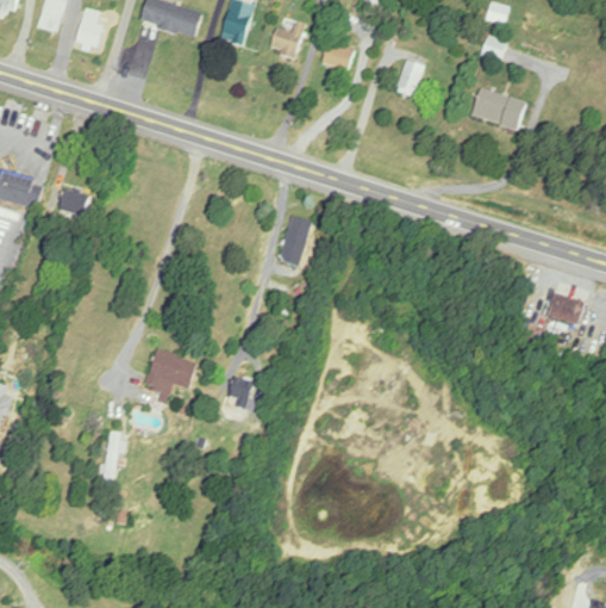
[(0,7),(12,11),(14,0),(0,0),(0,7)]
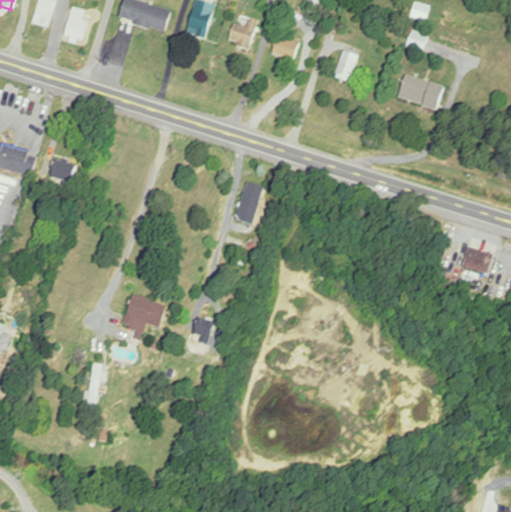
[(37,0),(31,21),(47,26),(54,0),(37,0)]
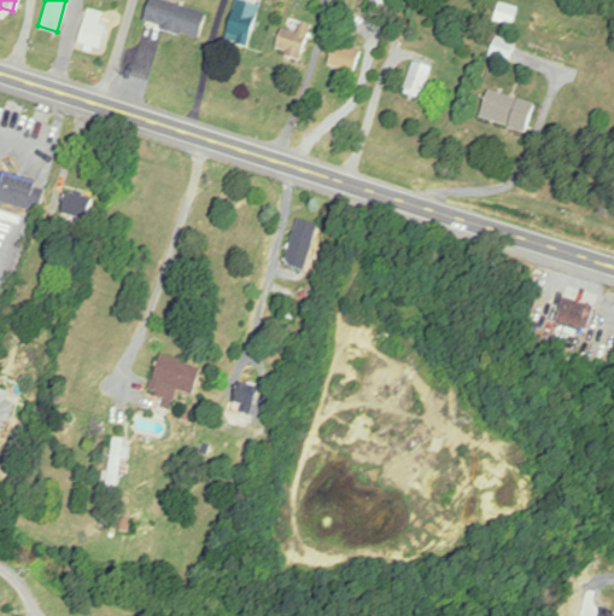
[(199,38),(205,10),(165,0),(148,0),(142,23),(199,38)]
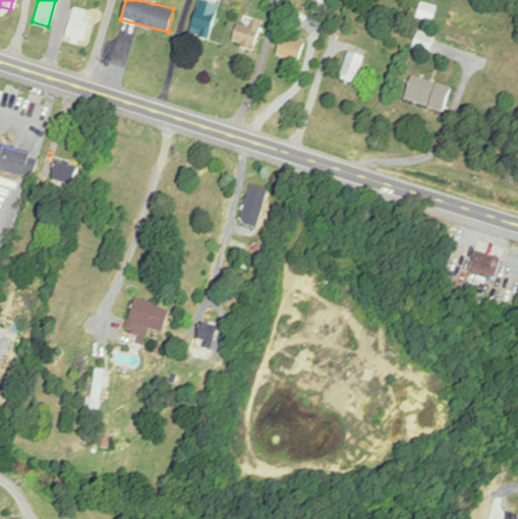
[(219,4),(206,0),(197,0),(187,35),(208,41),(219,4)]
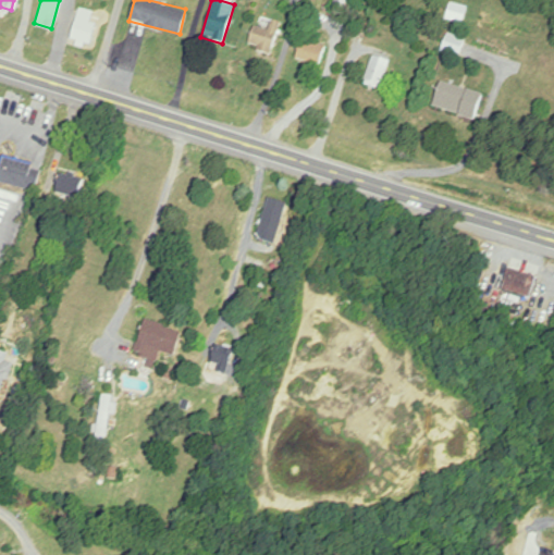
[(446,17),(462,22),(466,5),(450,1),(446,17)]
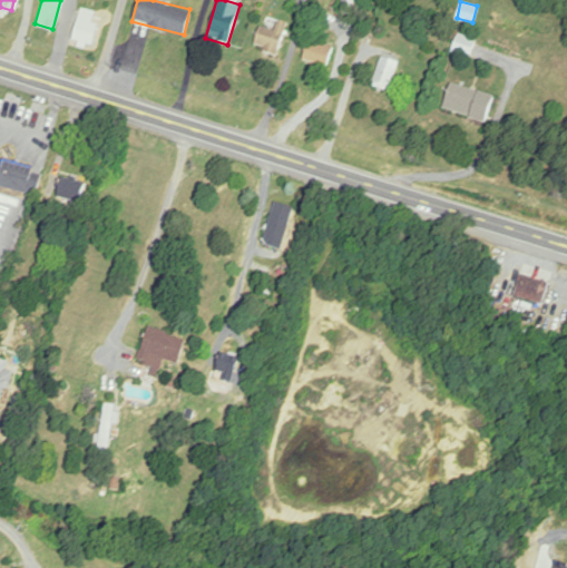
[(99,22),(91,21),(95,10),(80,6),(70,39),(91,46),(99,22)]
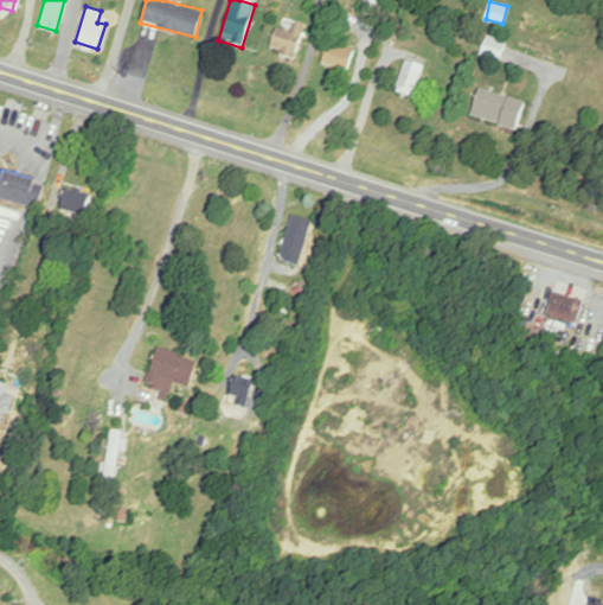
[(305,25),(283,17),(271,51),(293,58),(305,25)]
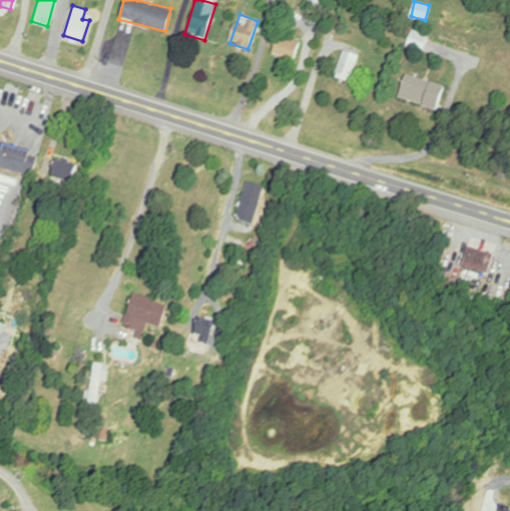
[(407,46),(423,49),(426,34),(410,31),(407,46)]
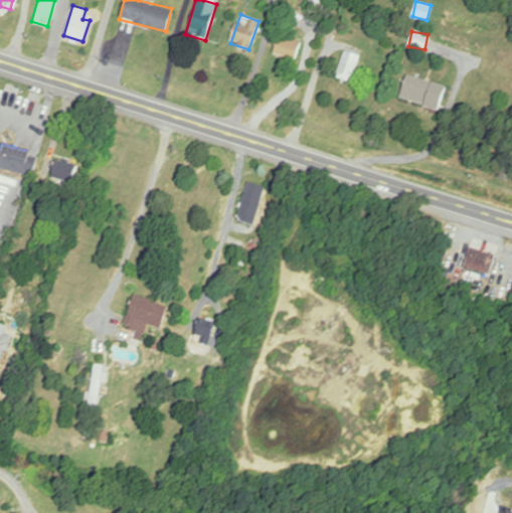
[(273,53),(295,59),(300,41),(278,35),(273,53)]
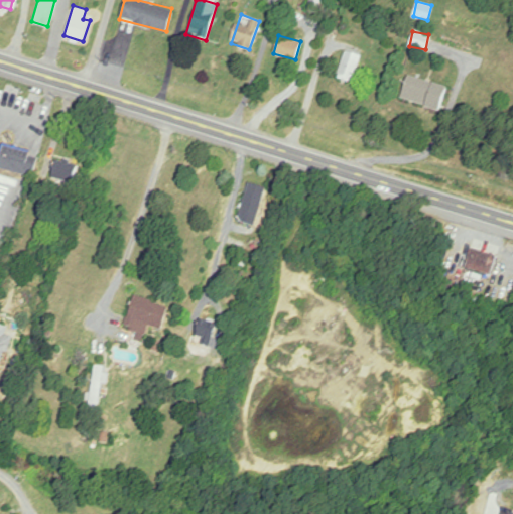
[(360,55),(345,50),(337,78),(352,82),(360,55)]
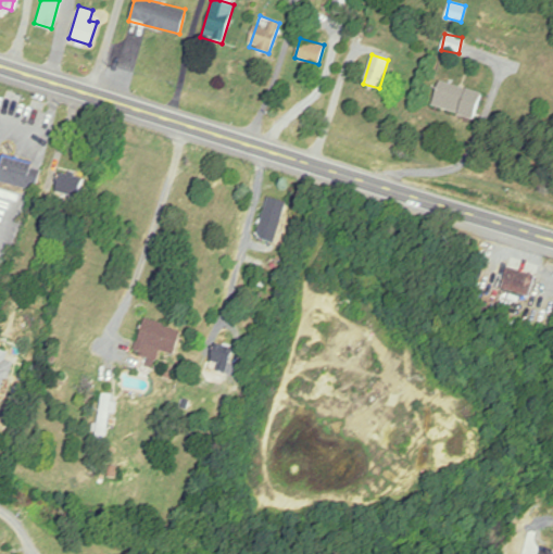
[(480,92),(438,80),(431,106),(473,118),(480,92)]
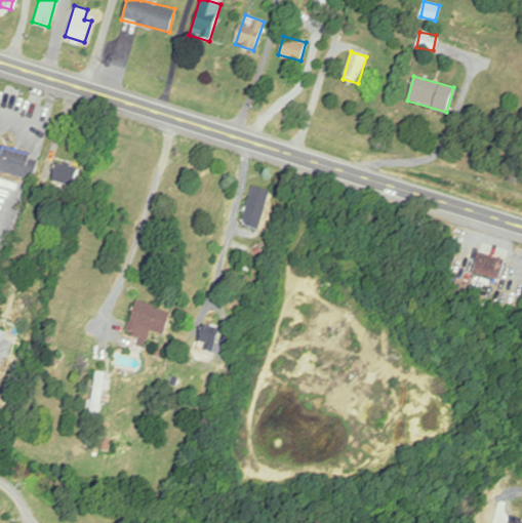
[(0,170),(33,178),(38,156),(1,148),(0,152),(0,170)]
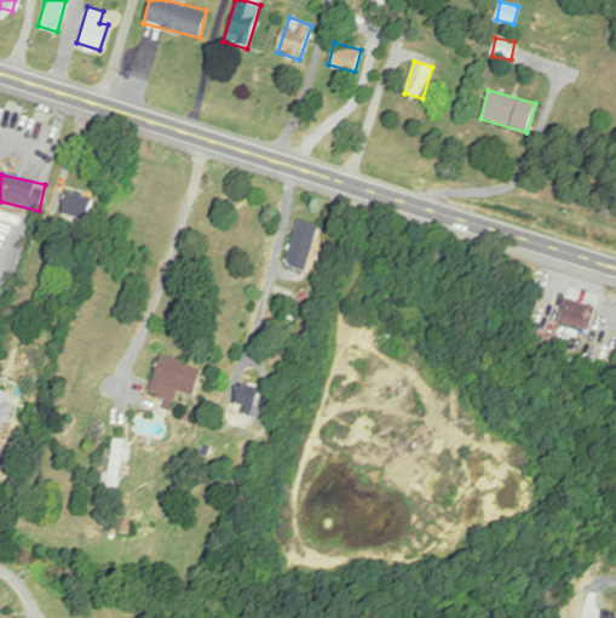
[(317,224),(295,219),(286,267),(306,272),(317,224)]
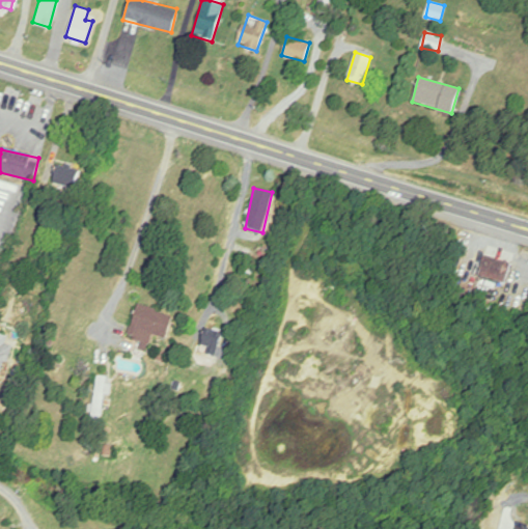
[(171,313),(136,304),(127,338),(147,344),(149,334),(165,338),(171,313)]
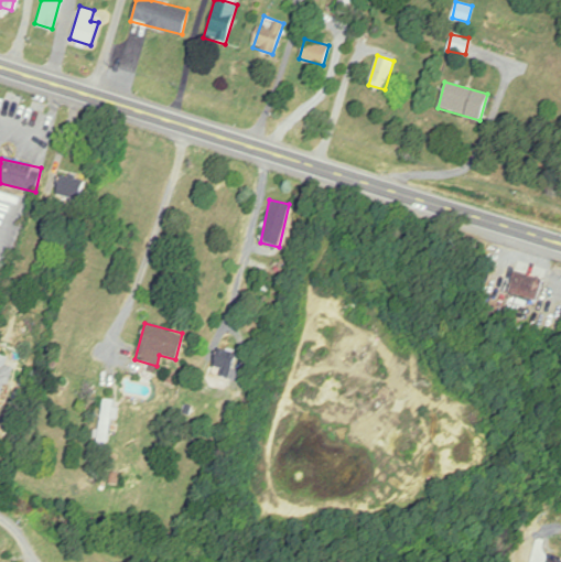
[(229,384),(228,349),(212,350),(214,384),(229,384)]
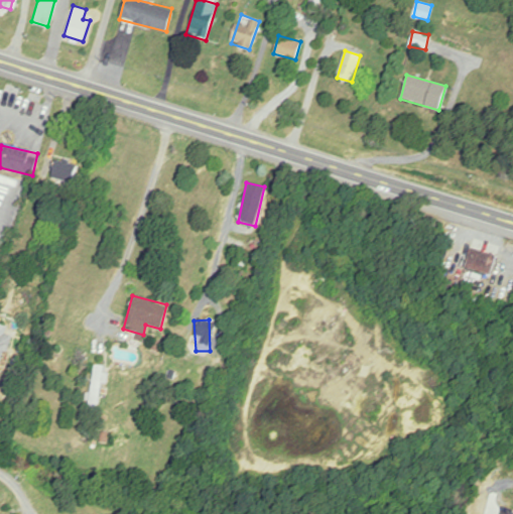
[(0,367),(2,367),(8,335),(5,334),(7,326),(0,324),(0,367)]
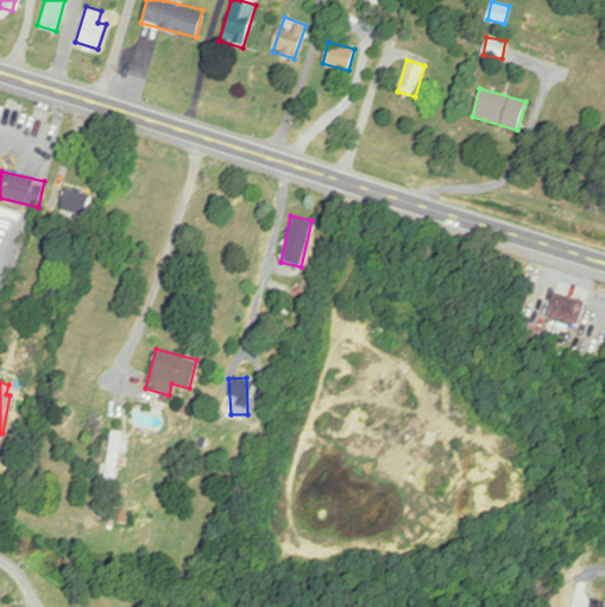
[(121,451),(123,430),(107,429),(102,482),(114,483),(118,451),(121,451)]
